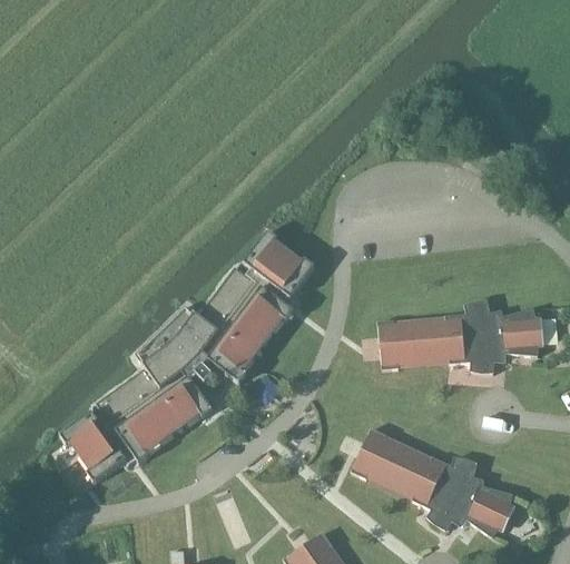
[(244,263),(252,269),(247,275),(235,266),(199,315),(185,305),(135,353),(145,367),(96,403),(105,415),(99,419),(92,411),(60,435),(67,445),(71,442),(91,470),(87,472),(95,482),(127,458),(129,461),(130,463),(137,458),(139,462),(149,454),(146,451),(199,412),(203,416),(213,408),(189,378),(195,373),(205,383),(213,375),(204,365),(209,360),(239,383),(247,373),(243,369),(283,317),(286,320),(294,310),(291,307),(295,302),(294,299),(291,298),(315,266),(305,258),(302,261),(275,241),(277,238),(267,230),(244,263)]
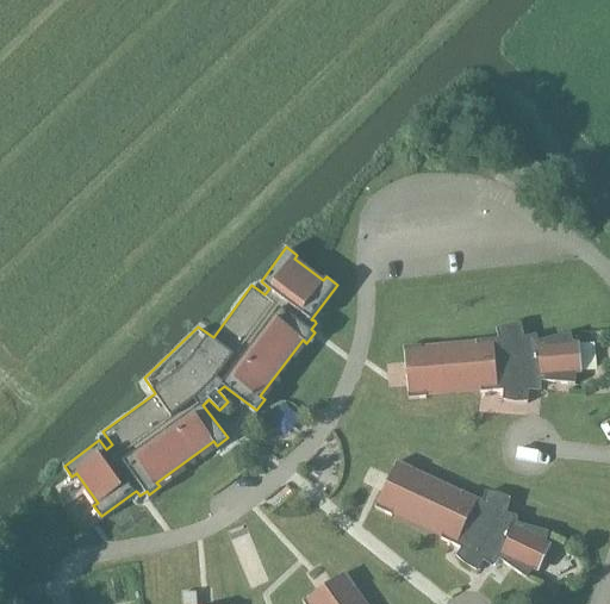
[(404,346),(406,359),(409,393),(409,396),(427,393),(427,391),(481,386),(481,388),(500,387),(504,387),(503,397),(528,399),(529,384),(541,385),(542,378),(576,381),(578,355),(571,329),(539,338),(536,331),(526,335),(521,319),(497,327),(499,335),(496,336),(477,337),(477,341),(423,346),(423,342),(404,344),(404,346)]
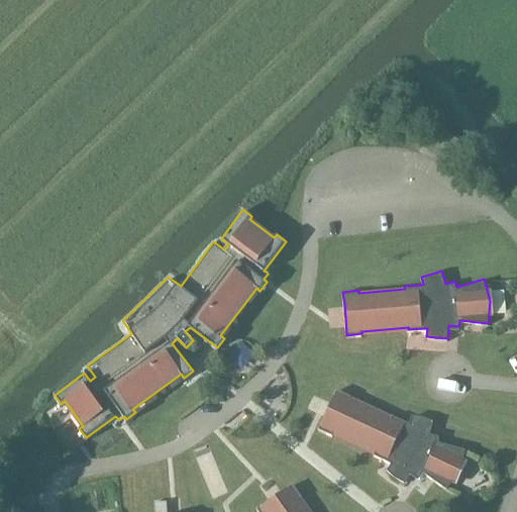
[(374,453),(382,457),(390,461),(392,462),(387,469),(404,481),(412,471),(420,476),(423,471),(446,488),(459,470),(466,448),(437,441),(439,435),(429,432),(433,420),(412,414),(410,422),(393,414),(392,416),(349,397),(350,395),(336,388),(331,400),(319,426),(318,427),(332,434),(333,431),(376,451),(374,453)]
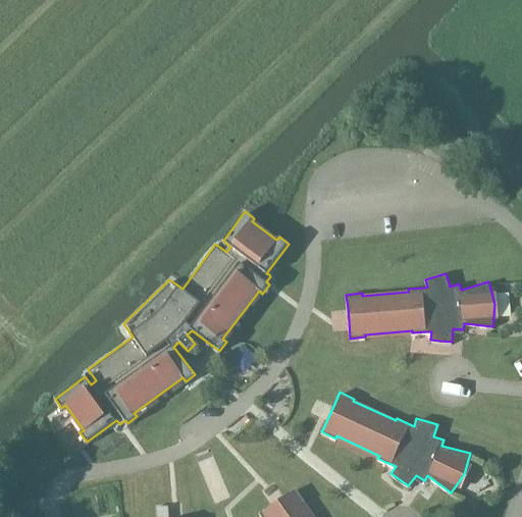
[(313,516),(303,501),(305,500),(296,486),(285,496),(262,514),(262,513),(261,514),(262,516),(313,516)]
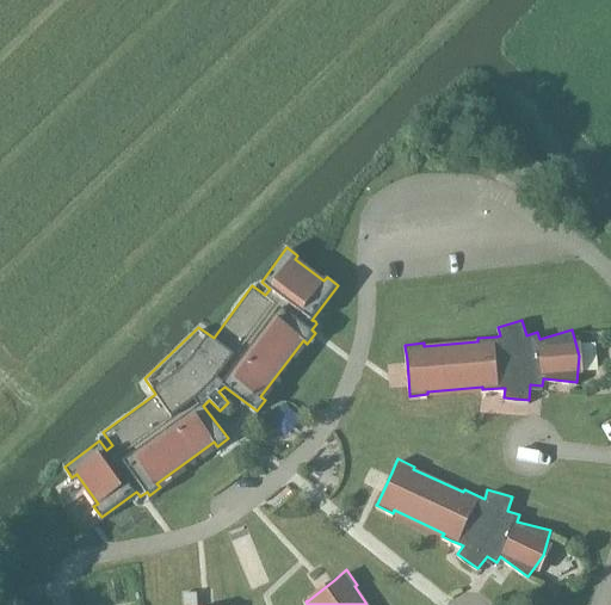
[(199,604),(198,588),(185,590),(185,604),(199,604)]
